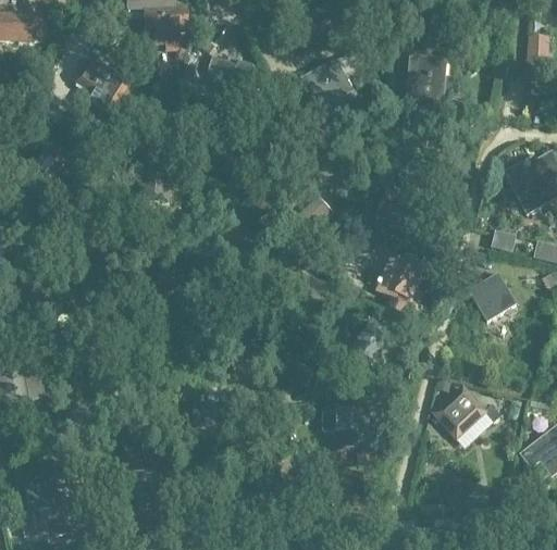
[(125,0),(126,9),(143,8),(144,33),(152,33),(153,44),(181,42),(180,30),(188,30),(187,2),(174,3),(174,0),(125,0)]
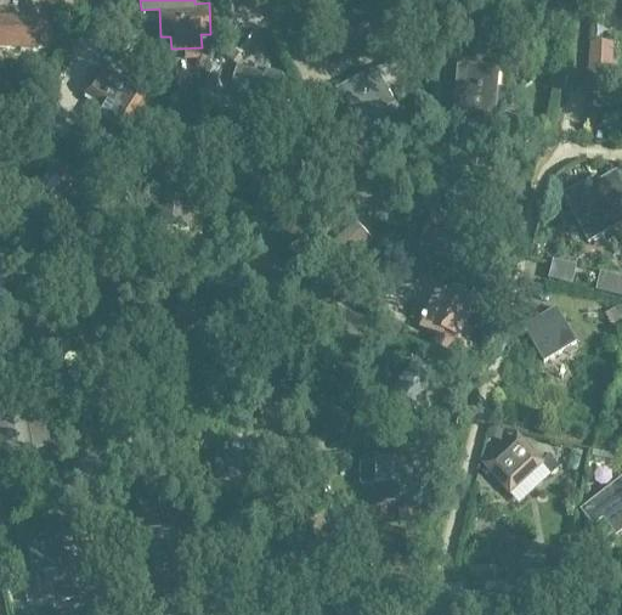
[(380,0),(332,15),(340,43),(405,24),(397,0),(380,0)]
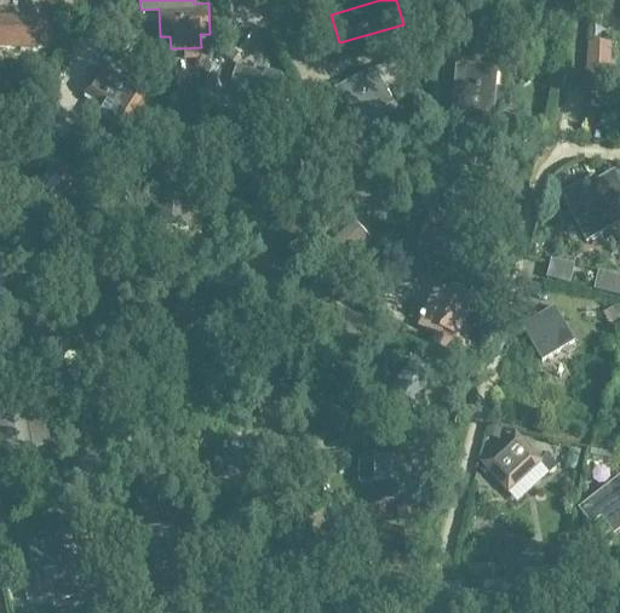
[(11,17),(0,16),(0,43),(11,43),(47,43),(47,16),(11,17)]
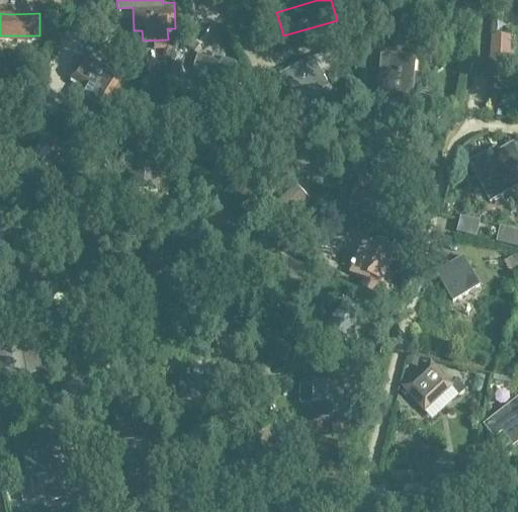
[(395,28),(396,19),(366,16),(365,31),(395,33),(395,28)]
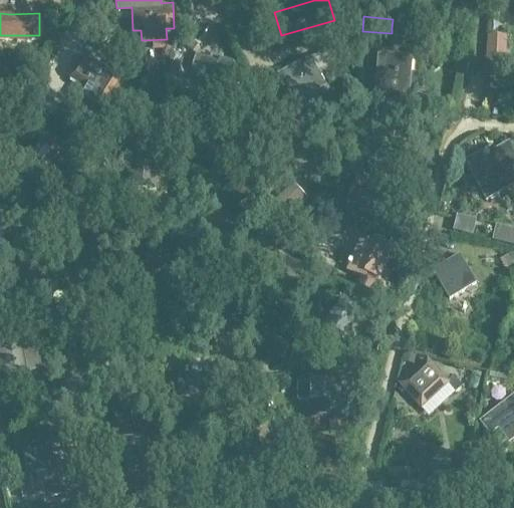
[(487,30),(487,53),(506,54),(507,30),(487,30)]
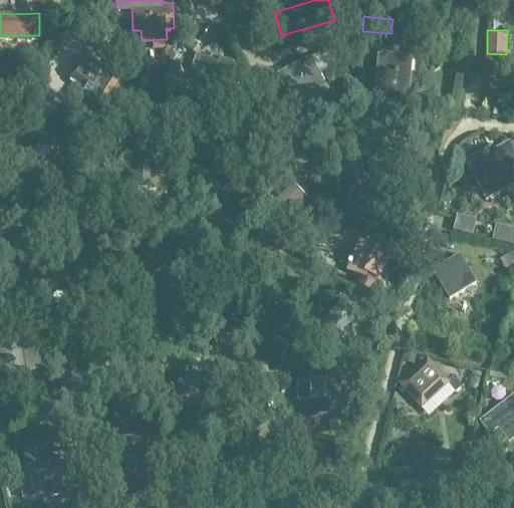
[(83,50),(67,74),(80,83),(75,91),(99,107),(120,75),(83,50)]
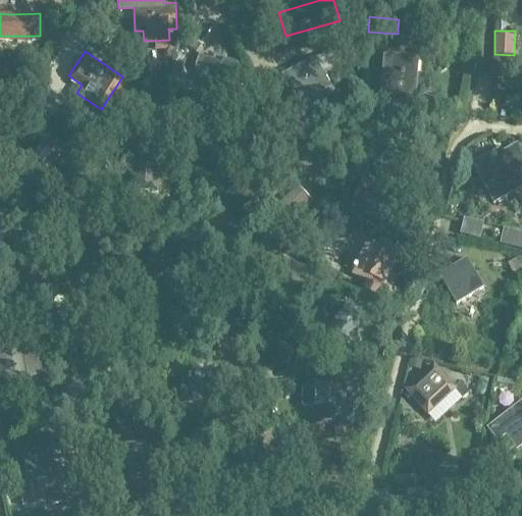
[(240,91),(243,81),(236,78),(240,62),(220,57),(220,58),(199,52),(194,68),(213,74),(210,85),(227,90),(227,87),(240,91)]
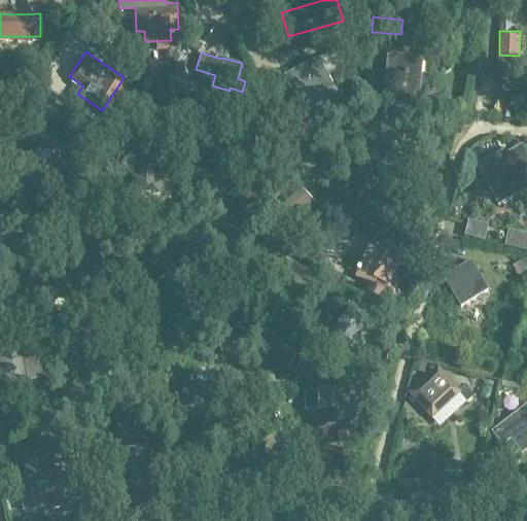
[(385,85),(384,102),(417,105),(421,56),(392,54),(389,87),(385,85)]
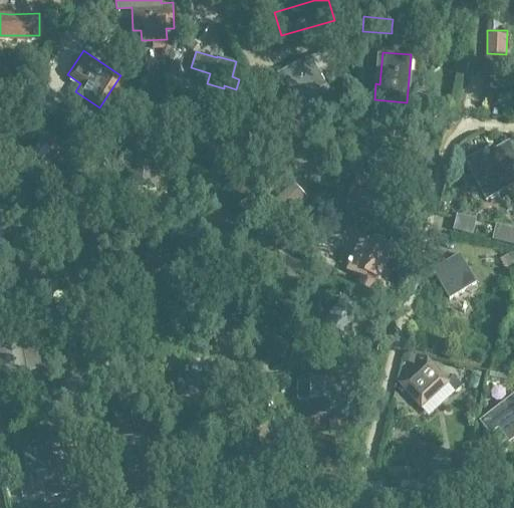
[(298,61),(277,72),(291,100),(312,89),(325,82),(311,54),(298,61)]
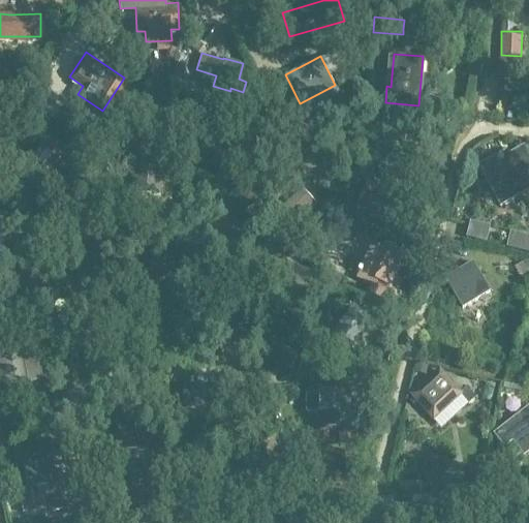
[(41,131),(16,168),(39,185),(44,177),(62,151),(65,147),(41,131)]
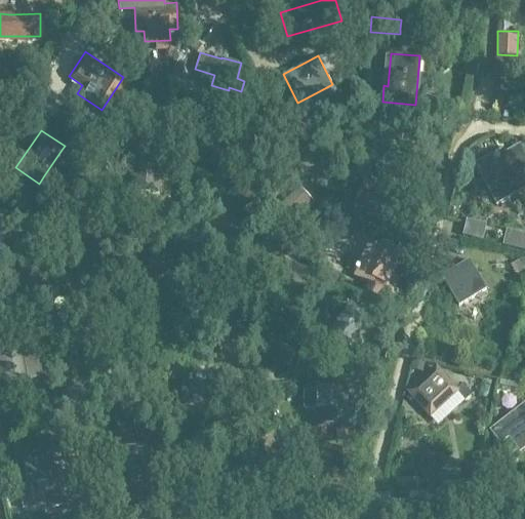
[(117,133),(116,144),(125,145),(126,134),(117,133)]
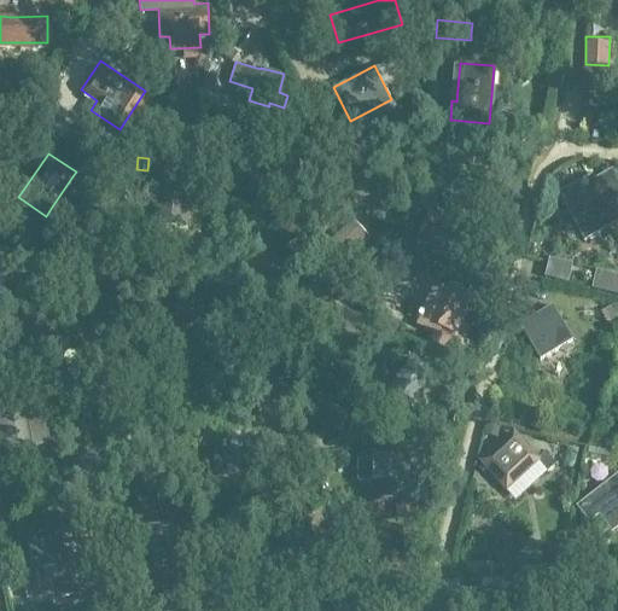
[(584,238),(617,217),(617,178),(612,166),(595,175),(592,170),(558,190),(584,238)]
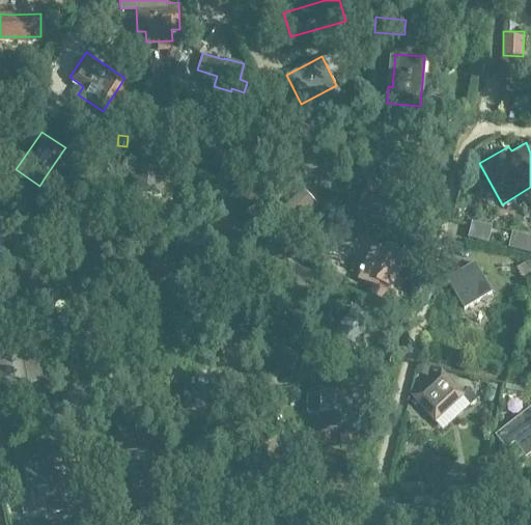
[(290,156),(286,180),(301,183),(303,173),(325,177),(328,163),(330,153),(301,147),(301,144),(294,143),(290,156)]
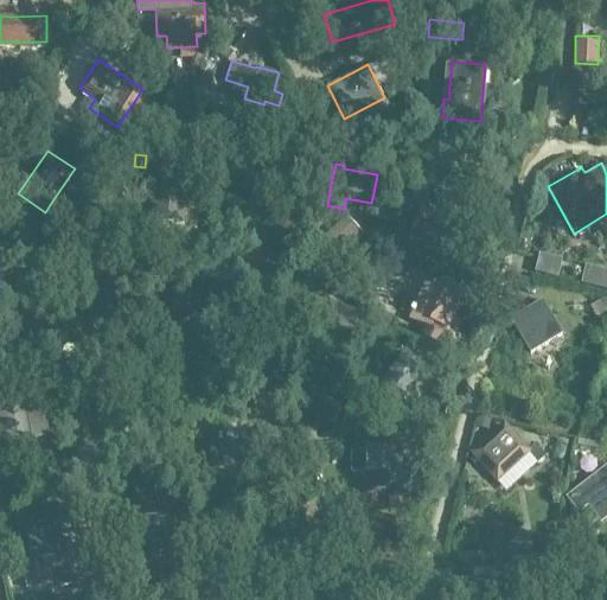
[(141,178),(140,187),(149,189),(151,179),(141,178)]
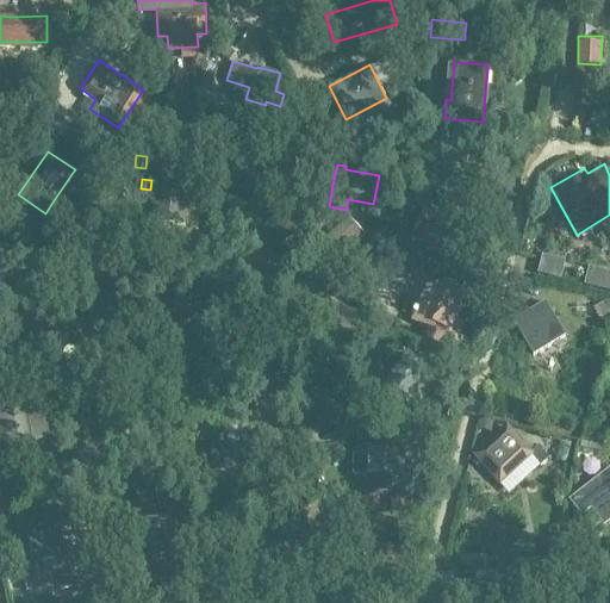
[(154,188),(149,219),(185,223),(188,192),(154,188)]
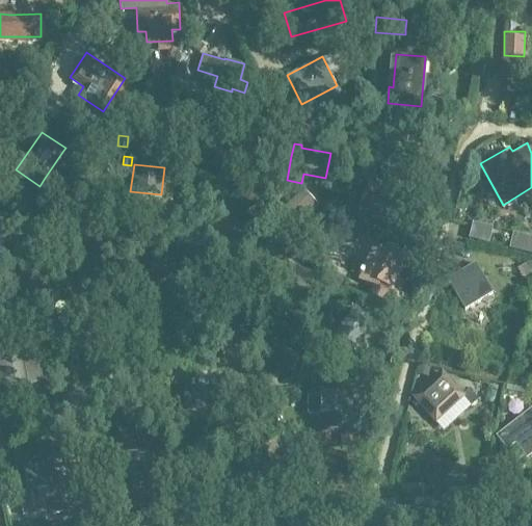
[(415,198),(373,176),(355,207),(397,230),(415,198)]
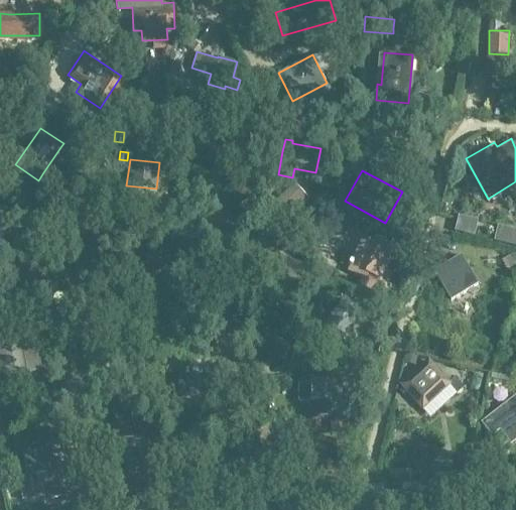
[(265,188),(256,196),(277,219),(283,214),(287,219),(312,196),(297,179),(275,200),(265,188)]
